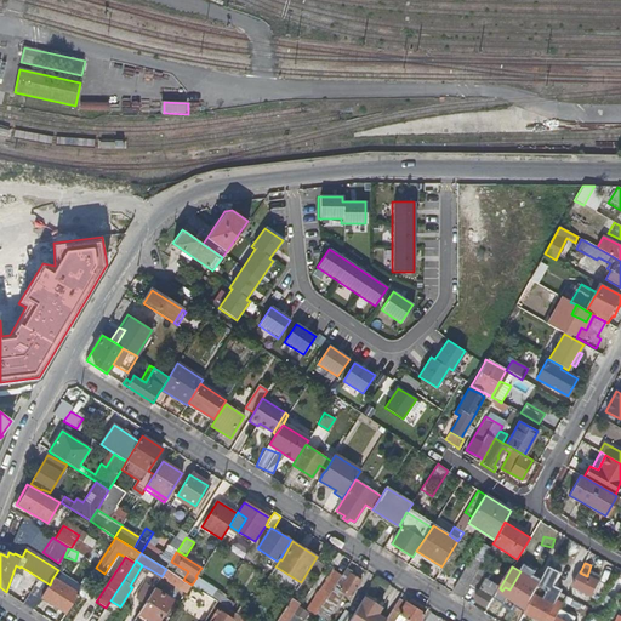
[(352,571),(346,568),(341,576),(323,605),(332,611),(345,593),(349,597),(360,580),(349,574),(352,571)]
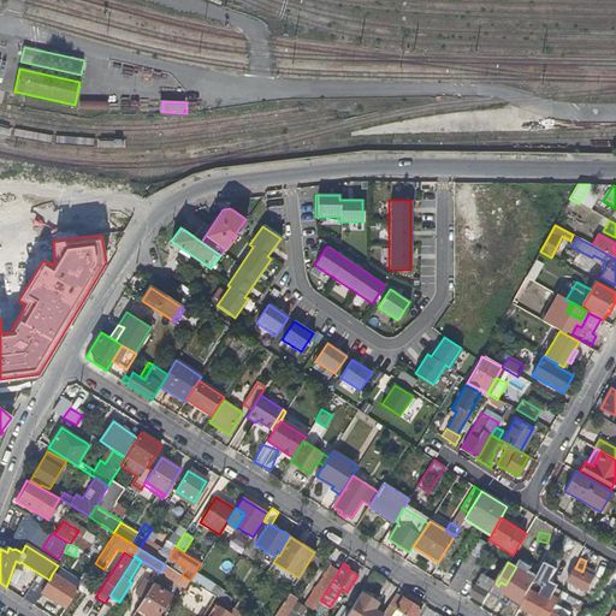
[(487,570),(474,563),(466,579),(477,586),(472,594),(485,602),(496,584),(497,581),(485,574),(487,570)]
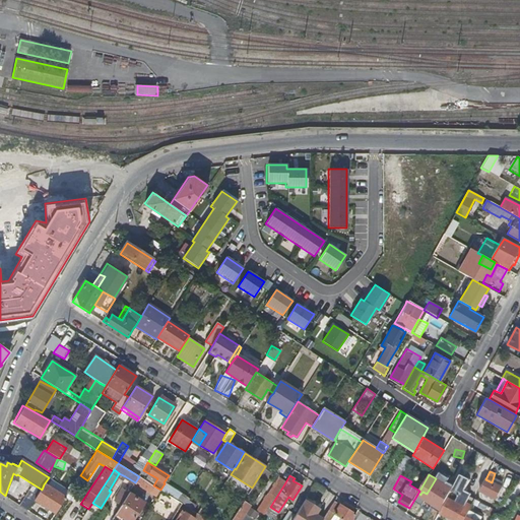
[(154,495),(156,497),(160,490),(153,485),(139,476),(135,482),(135,483),(154,495)]
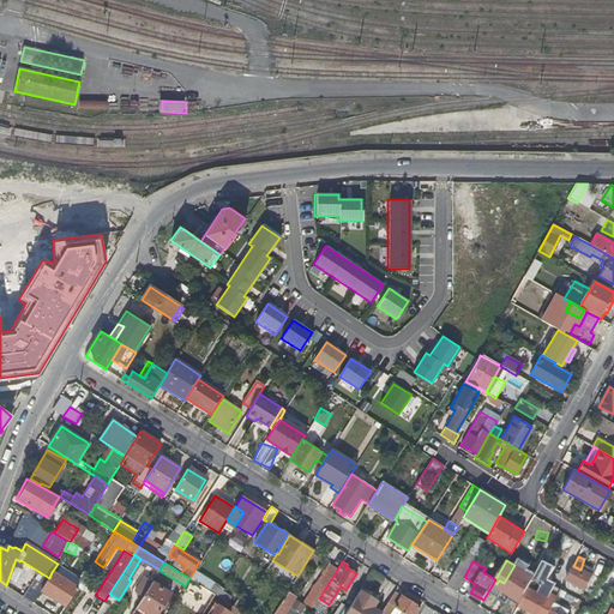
[(337,570),(329,564),(307,600),(308,600),(305,605),(312,609),(315,605),(319,599),(337,570)]
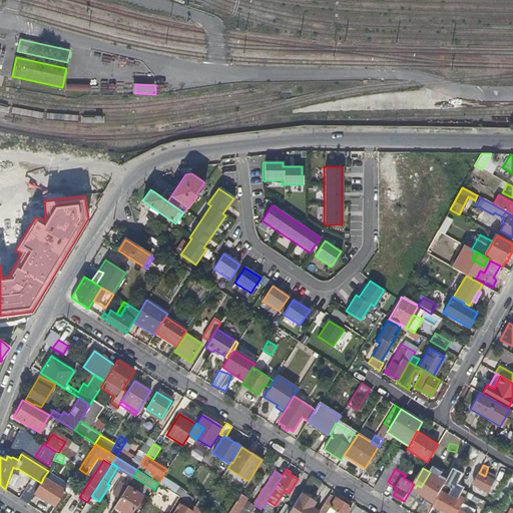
[(501,484),(485,476),(479,473),(473,485),(496,496),(501,484)]
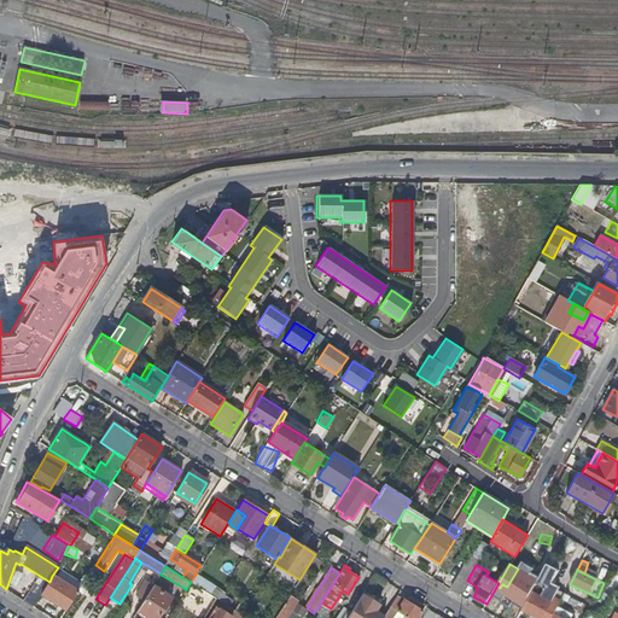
[(40,576),(23,602),(33,607),(40,595),(50,582),(40,576)]
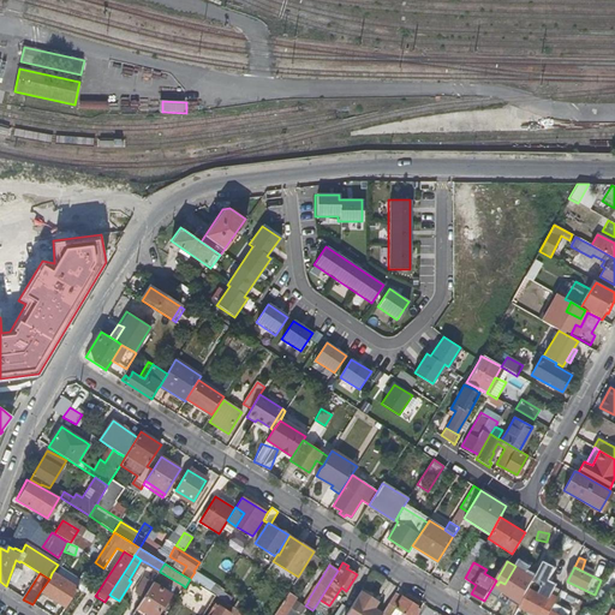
[(40,592),(66,609),(78,590),(52,573),(49,579),(40,592)]
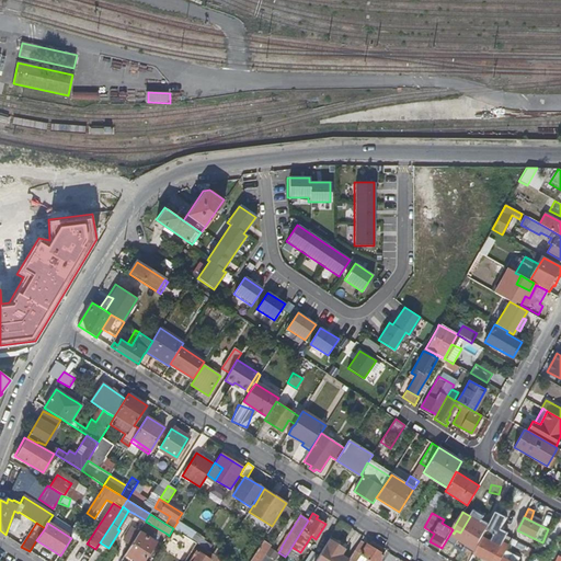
[(416,540),(424,527),(423,527),(415,523),(408,535),(416,540)]
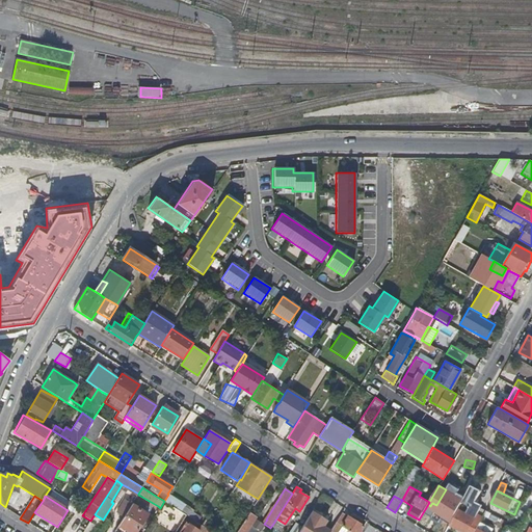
[(115,513),(124,517),(131,506),(123,501),(115,513)]
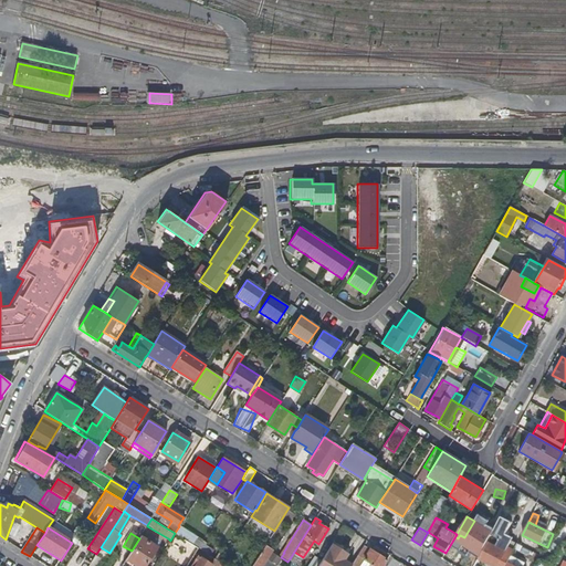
[(472,534),(470,538),(484,546),(486,542),(472,534)]
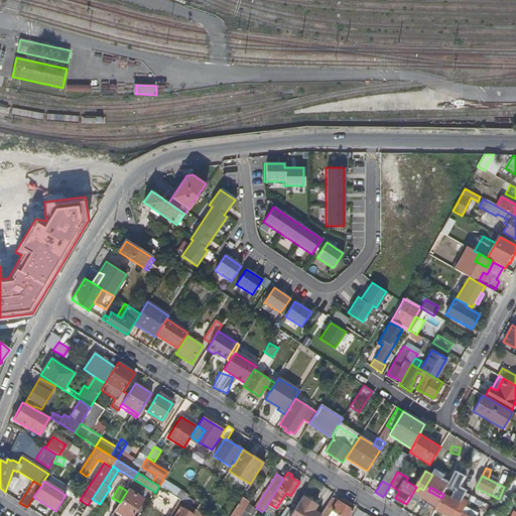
[(13,496),(19,499),(23,491),(17,488),(13,496)]
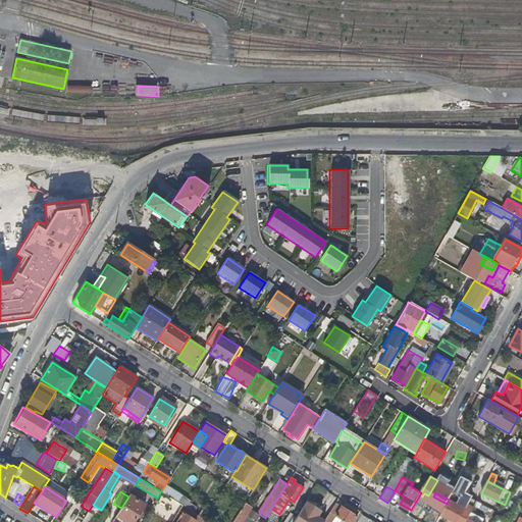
[(116,516),(125,521),(127,519),(132,521),(134,521),(145,505),(129,494),(128,497),(121,508),(116,516)]
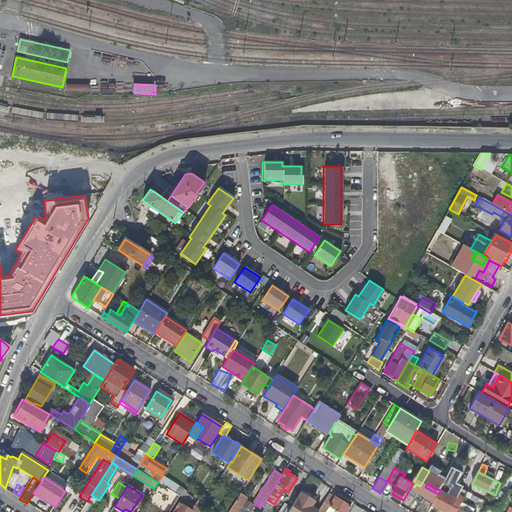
[(172,486),(170,490),(171,491),(179,496),(182,492),(172,486)]
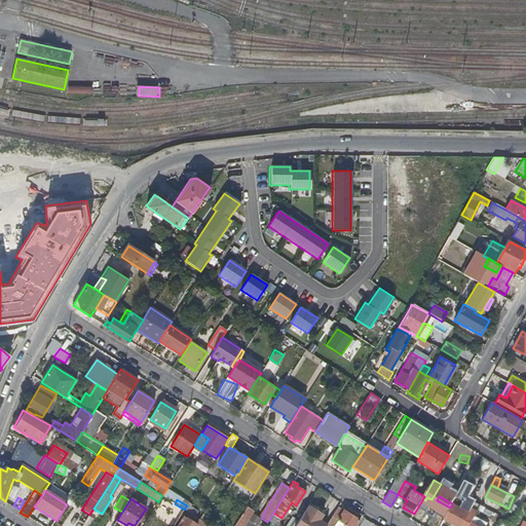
[(416,515),(435,525),(440,525),(445,518),(450,508),(437,500),(435,499),(428,510),(421,505),(416,515)]
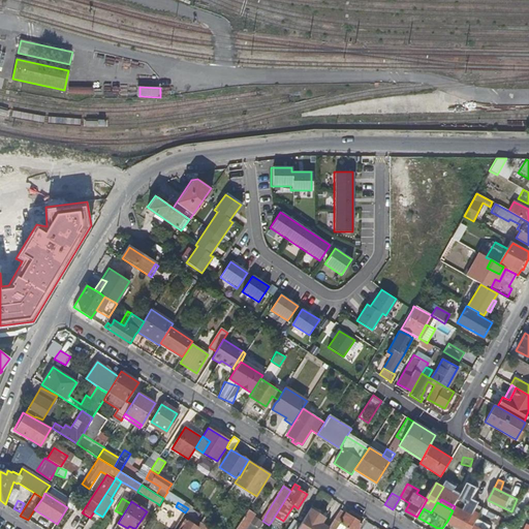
[(164,511),(160,519),(166,523),(165,526),(170,528),(175,528),(180,521),(172,516),(177,507),(176,506),(173,504),(166,512),(164,511)]
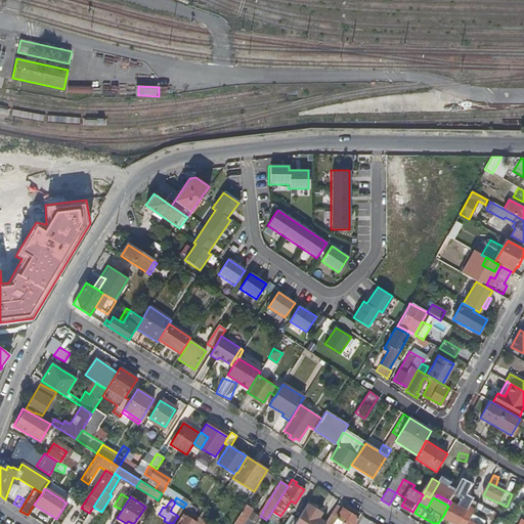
[(191,503),(188,500),(186,504),(183,508),(194,514),(198,509),(190,505),(191,503)]
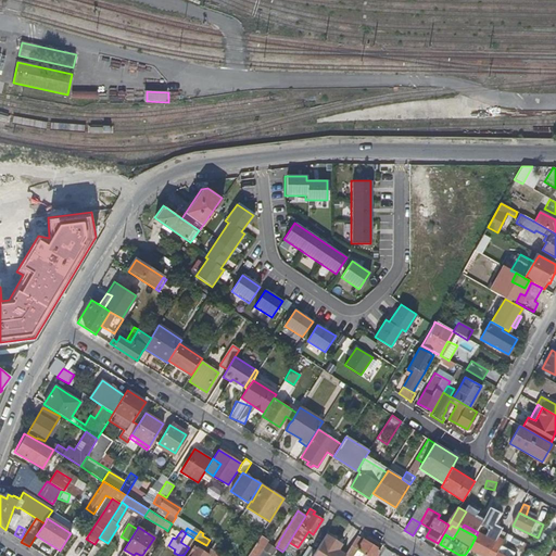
[(497,555),(504,545),(478,532),(476,536),(470,547),(485,555),(489,555),(490,554),(493,555),(497,555)]
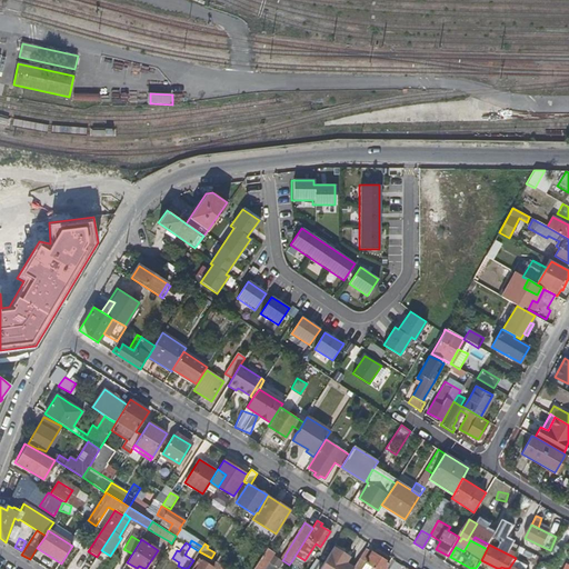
[(185,555),(193,560),(199,551),(190,546),(185,555)]
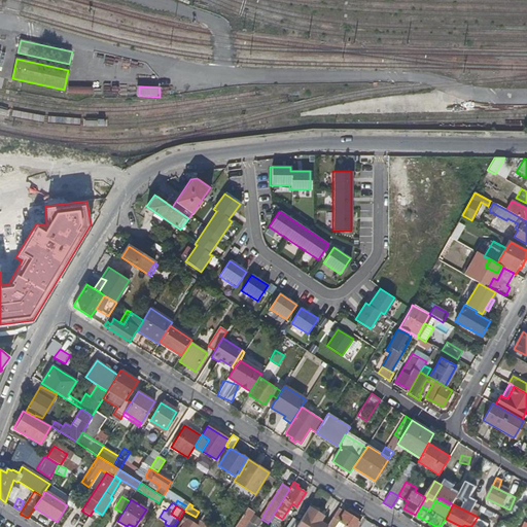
[(320,513),(309,505),(301,520),(297,524),(295,526),(325,526),(327,525),(320,521),(316,519),(320,513)]
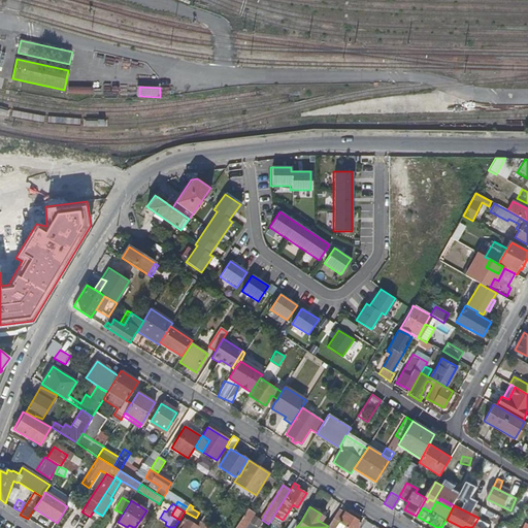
[(153,517),(158,521),(160,518),(164,510),(159,507),(153,517)]
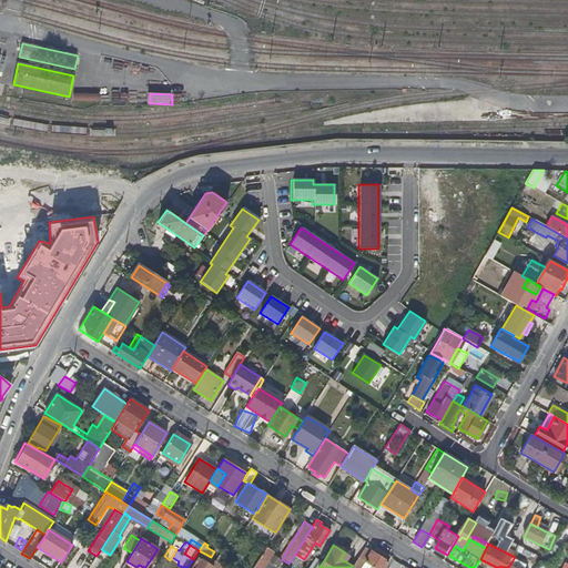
[(275,567),(277,567),(267,560),(273,551),(267,547),(257,563),(256,563),(253,567),(275,567)]
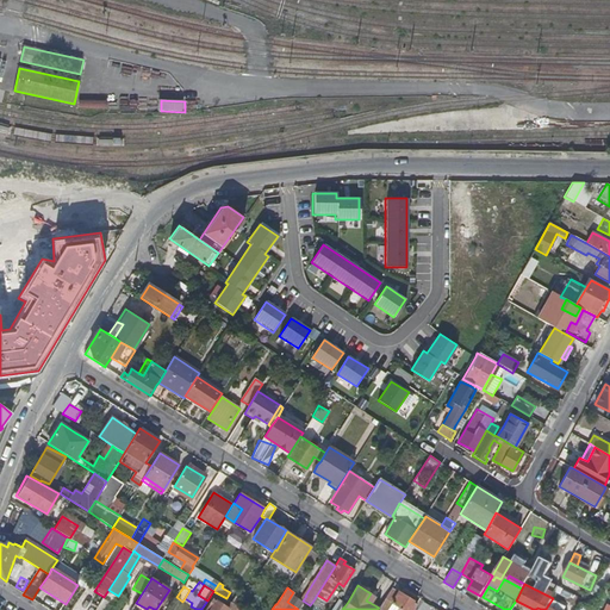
[(412,609),(417,603),(392,587),(379,608),(377,609),(386,609),(392,602),(399,607),(397,609),(412,609)]
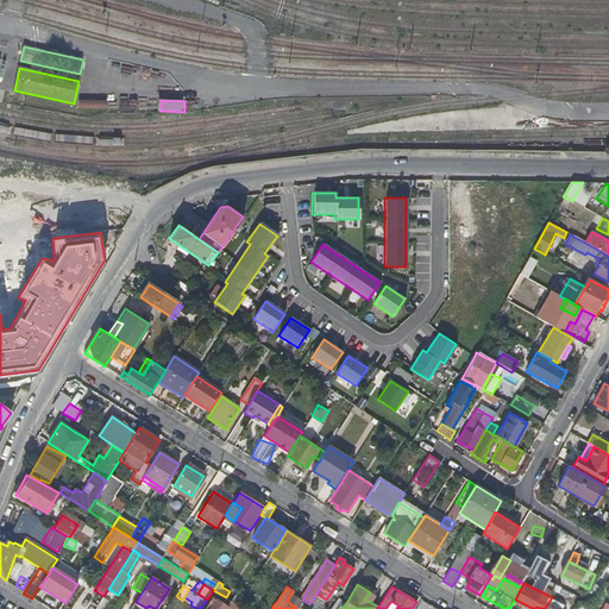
[(559,592),(554,590),(552,597),(545,608),(553,608),(552,608),(559,592)]
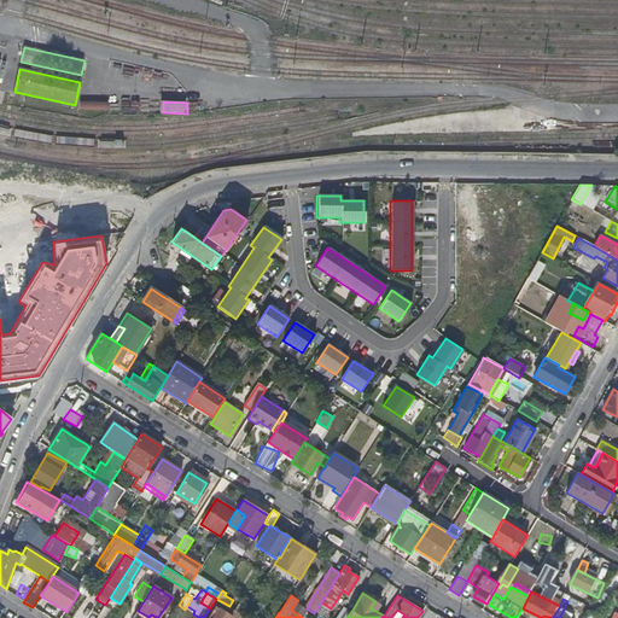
[(330,617),(347,617),(349,614),(337,606),(330,617)]
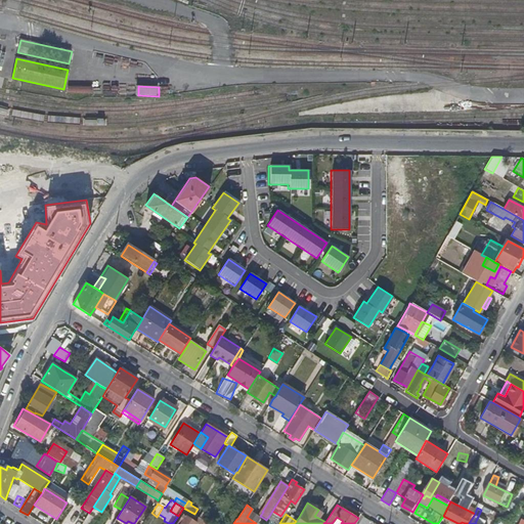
[(195,523),(197,523),(181,515),(175,523),(195,523)]
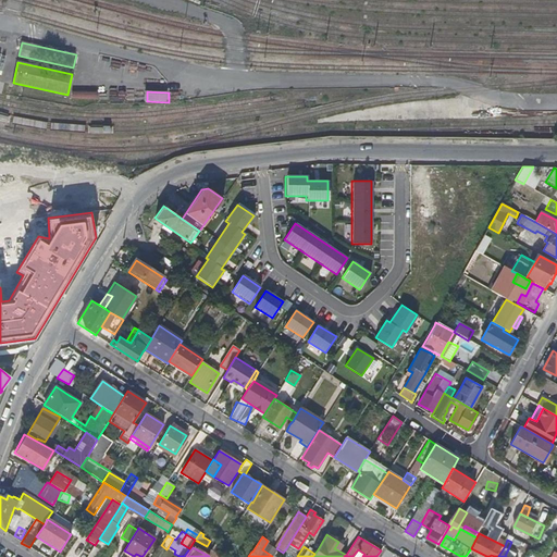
[(546,556),(556,556),(556,549),(552,547),(546,556)]
